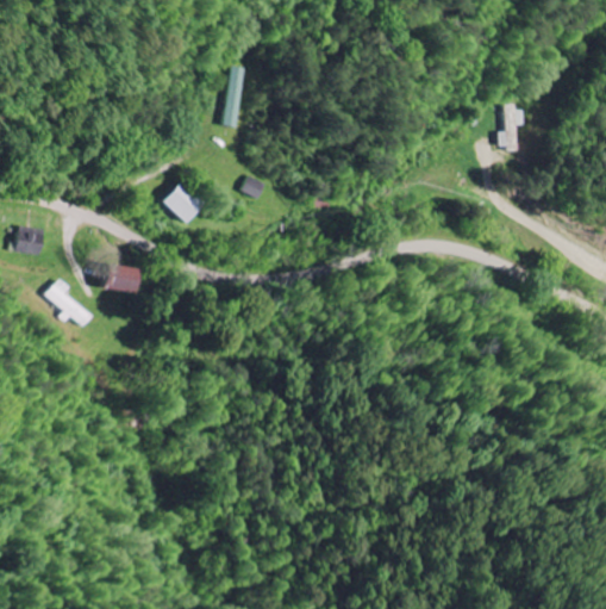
[(224,125),(238,126),(243,67),(229,66),(224,125)]
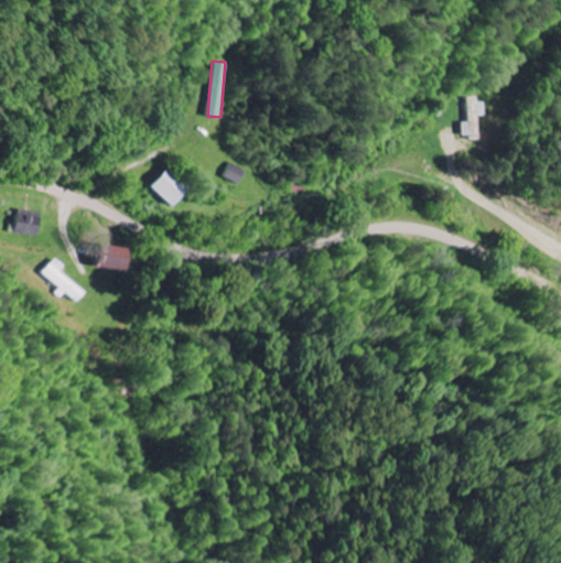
[(240,182),(244,168),(228,163),(224,177),(240,182)]
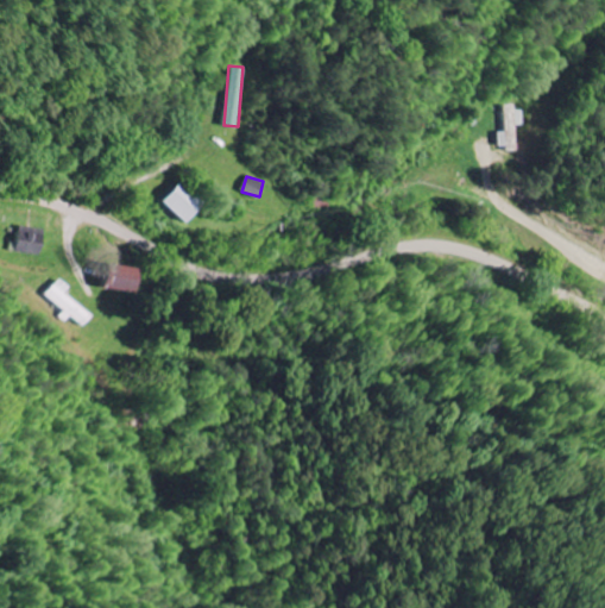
[(162,202),(187,223),(202,205),(177,183),(162,202)]
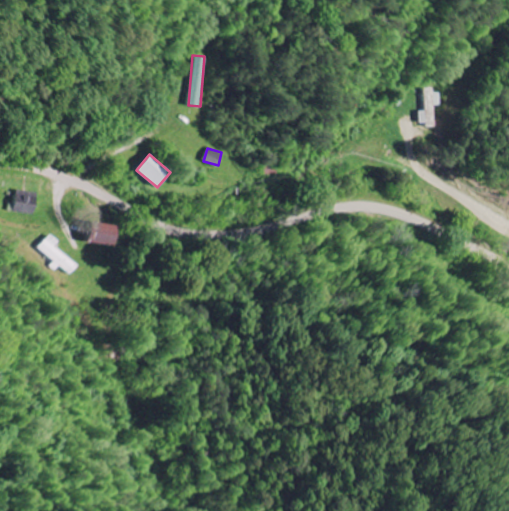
[(38,212),(39,191),(18,190),(17,211),(38,212)]
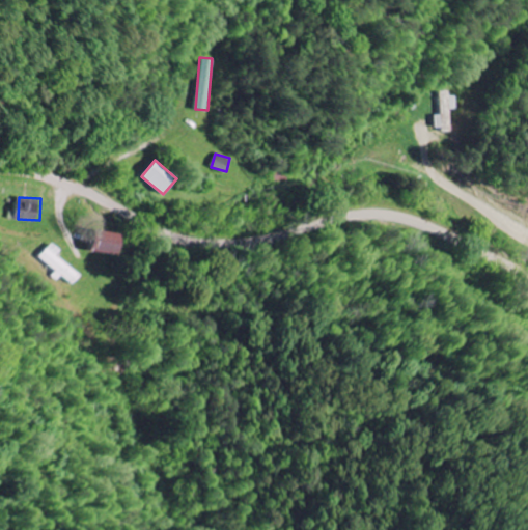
[(64,272),(78,283),(85,275),(60,254),(63,249),(54,241),(44,255),(64,272)]
